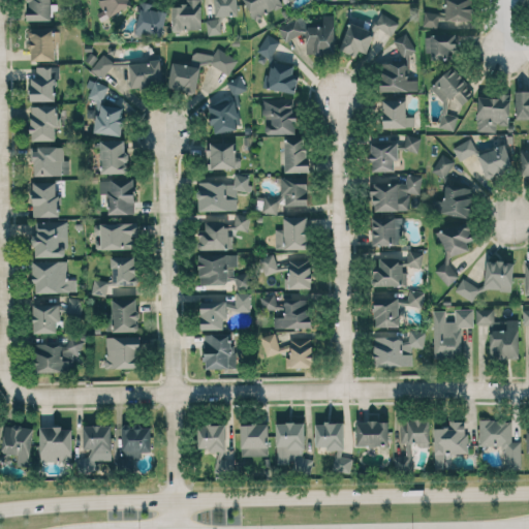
[(51,0),(27,0),(28,20),(52,20),(51,0)]
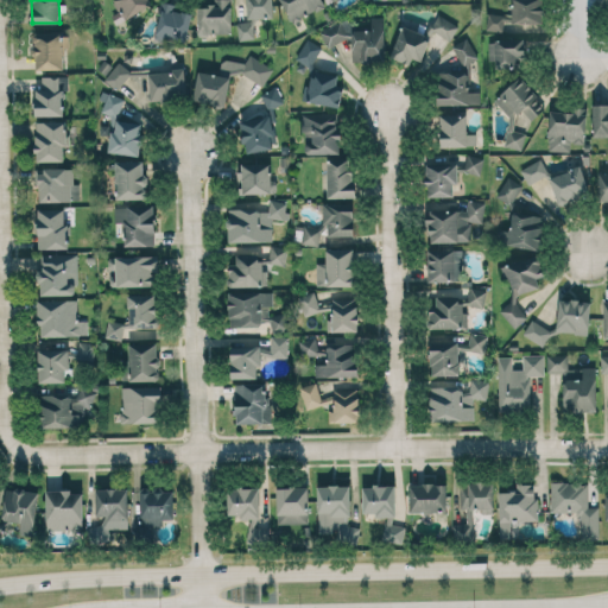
[(113,0),(119,11),(112,16),(116,24),(152,4),(149,0),(113,0)]
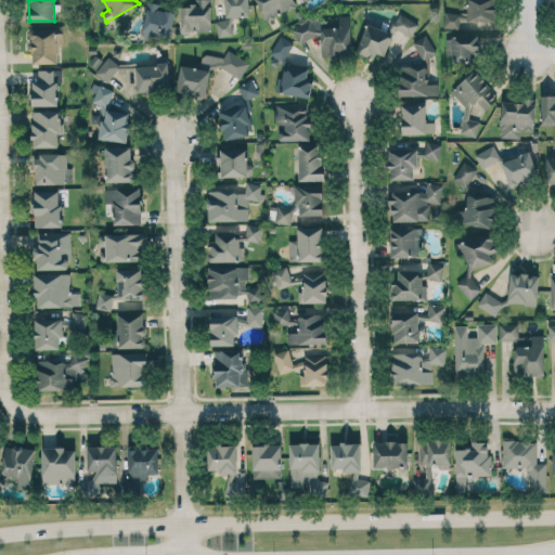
[(195,0),(195,5),(180,5),(181,31),(211,30),(210,0),(195,0)]
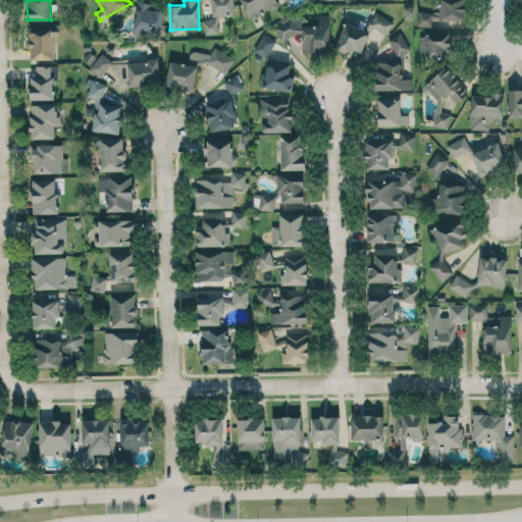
[(211,0),(211,15),(233,15),(233,0),(211,0)]
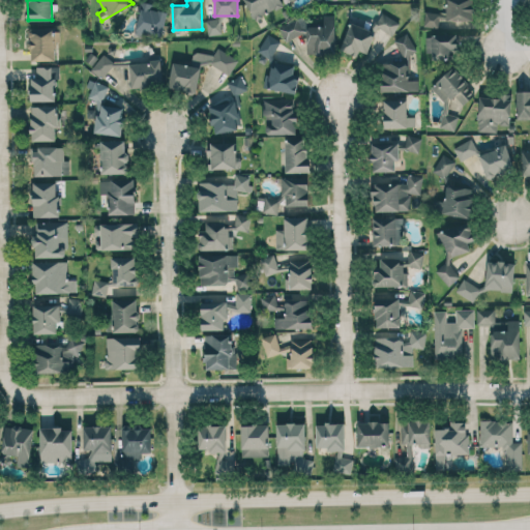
[(243,0),(253,20),(283,7),(280,0),(243,0)]
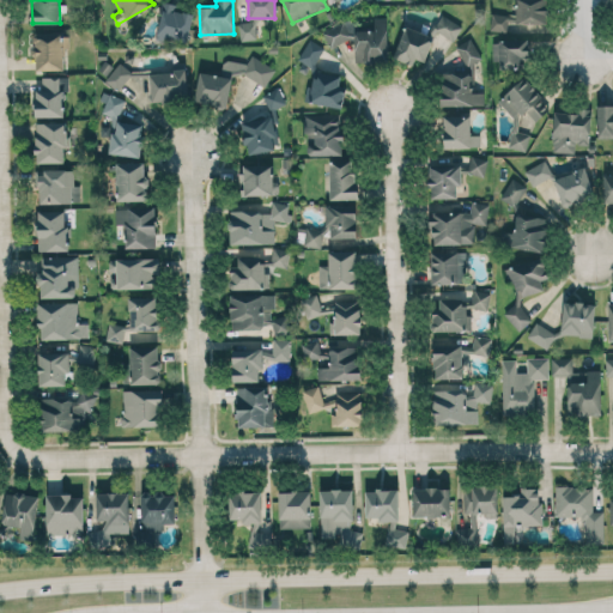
[(546,24),(546,0),(517,0),(517,23),(546,24)]
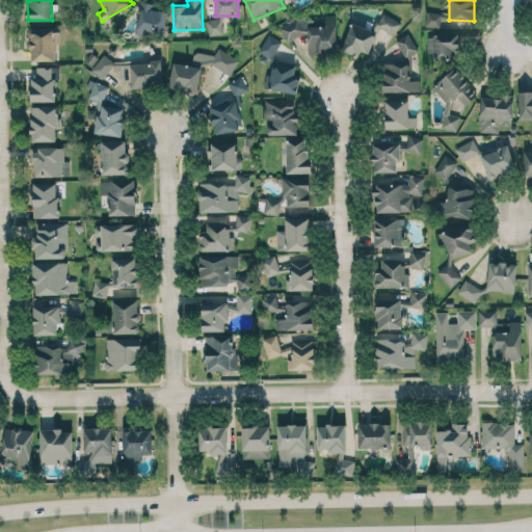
[(134,31),(161,38),(168,9),(141,2),(134,31)]
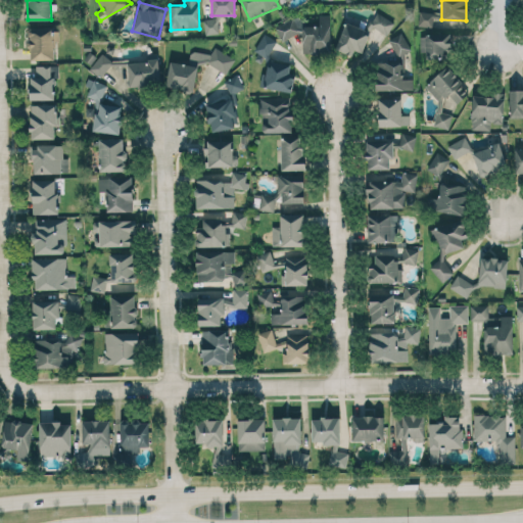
[(433,12),(419,11),(418,26),(432,27),(433,12)]
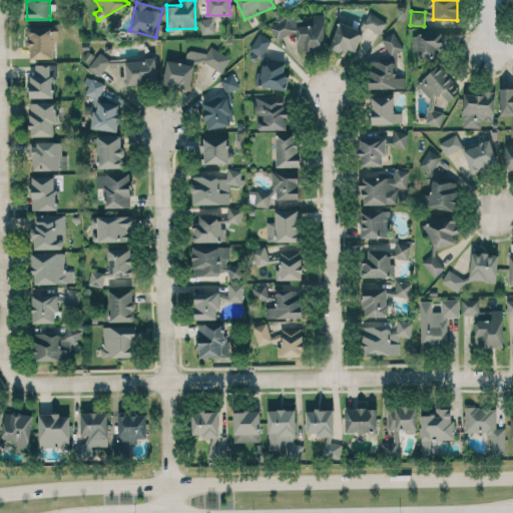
[(363,24),(379,34),(387,21),(371,12),(363,24)]
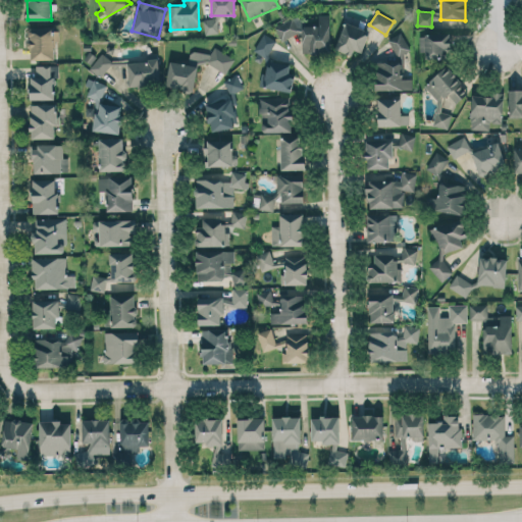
[(329,50),(330,15),(316,14),(316,22),(307,25),(305,25),(301,16),(298,16),(274,27),(280,41),(297,34),(303,34),(302,53),(322,53),(329,50)]
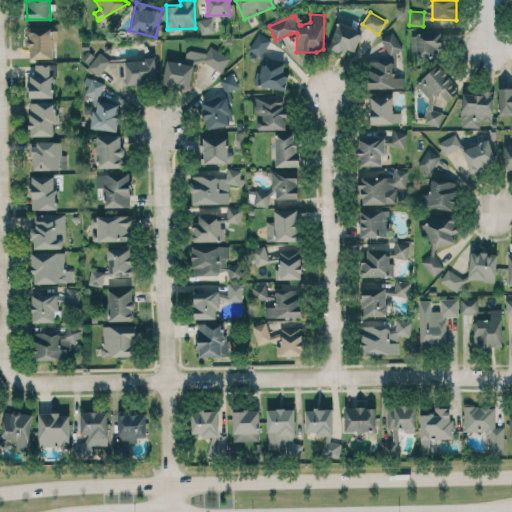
[(215,32),(213,16),(199,18),(200,34),(215,32)]
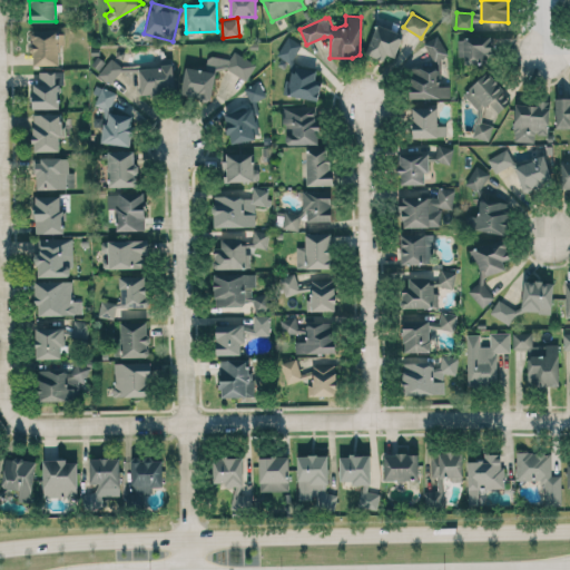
[(396,57),(403,32),(374,26),(366,55),(385,59),(386,55),(396,57)]
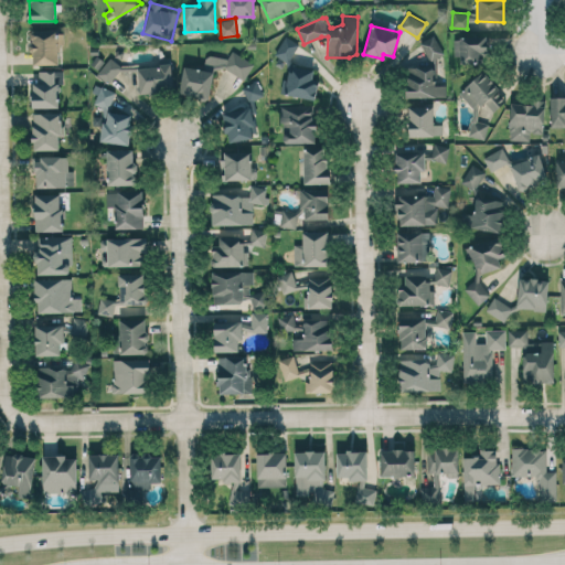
[(57,29),(31,29),(31,65),(59,64),(57,29)]
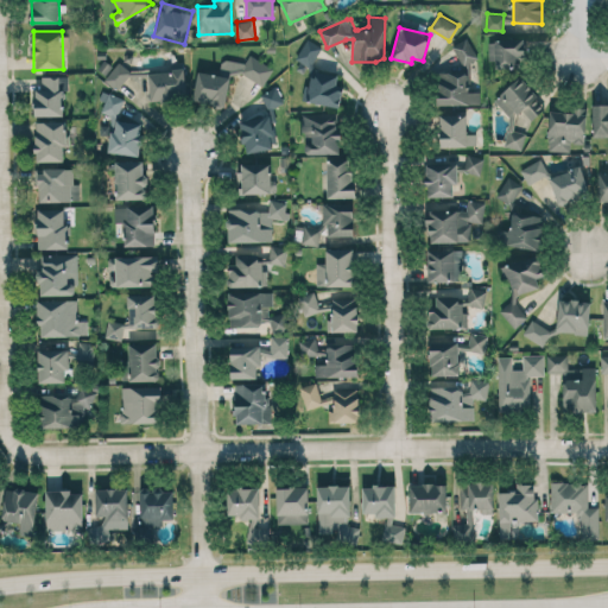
[(492,68),(517,68),(515,56),(525,55),(524,38),(491,39),(492,68)]
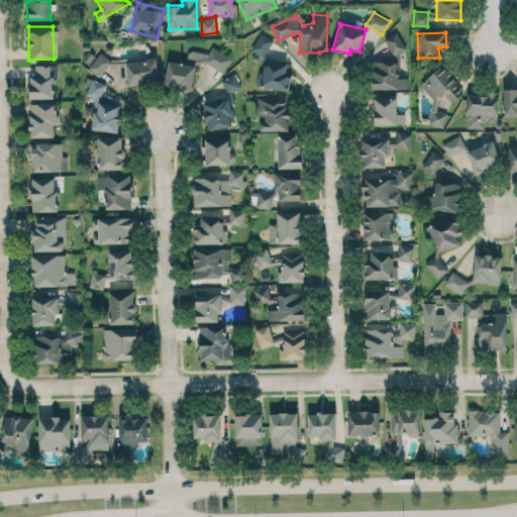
[(289,91),(291,76),(285,75),(287,62),(268,59),(271,36),(256,34),(253,55),(264,57),(259,86),(289,91)]
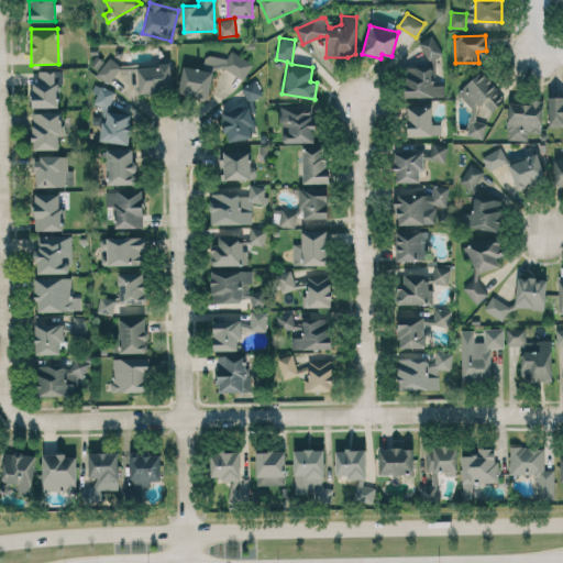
[(444,97),(444,85),(437,85),(437,37),(422,37),(423,65),(406,65),(406,97),(444,97)]
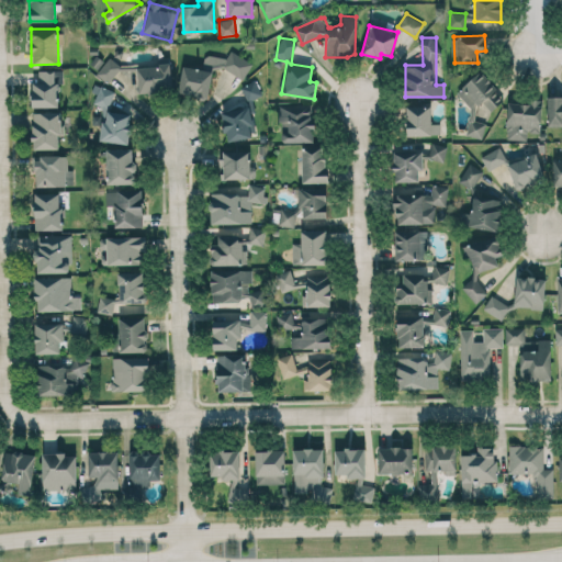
[(253,63),(231,51),(225,60),(209,52),(202,65),(214,71),(217,65),(244,79),(253,63)]
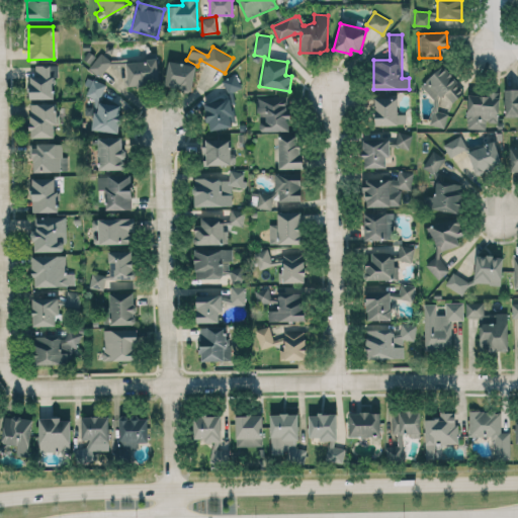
[(158,84),(157,60),(126,61),(127,85),(158,84)]
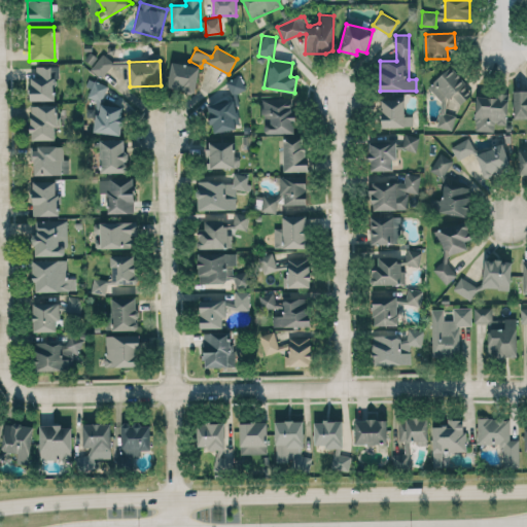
[(196,92),(200,66),(171,62),(167,86),(196,92)]
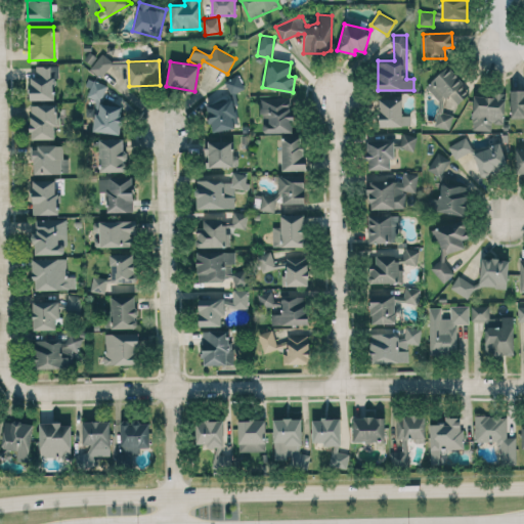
[(54,99),(54,76),(58,76),(58,64),(35,66),(36,75),(30,75),(30,99),(54,99)]
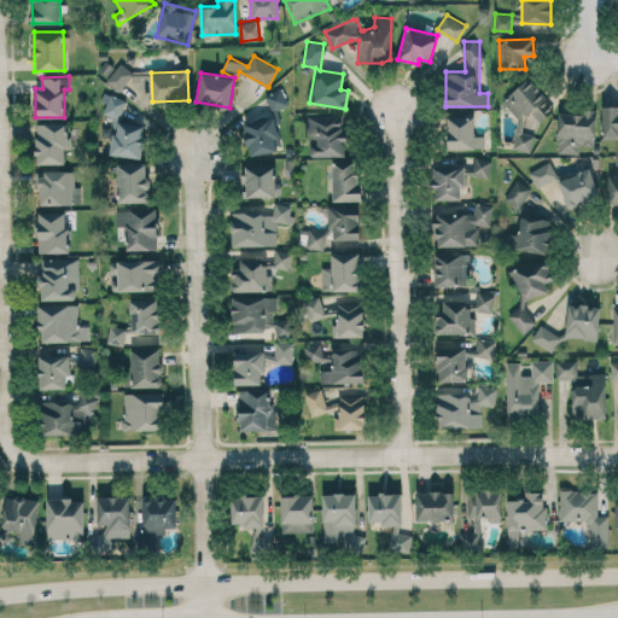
[(530,152),(535,135),(520,132),(525,115),(544,120),(552,91),(516,81),(507,114),(520,116),(512,147),(530,152)]
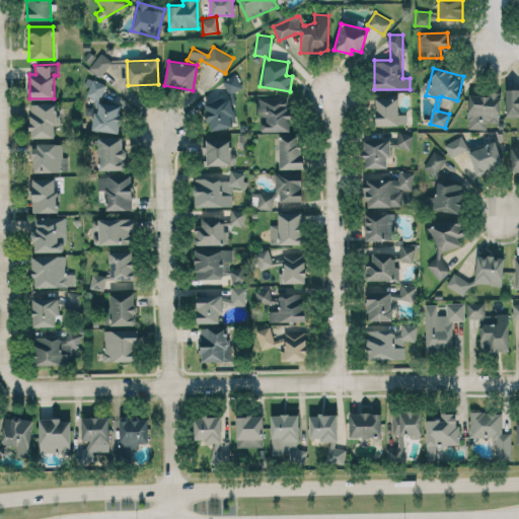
[(228,93),(242,87),(236,74),(222,80),(228,93)]
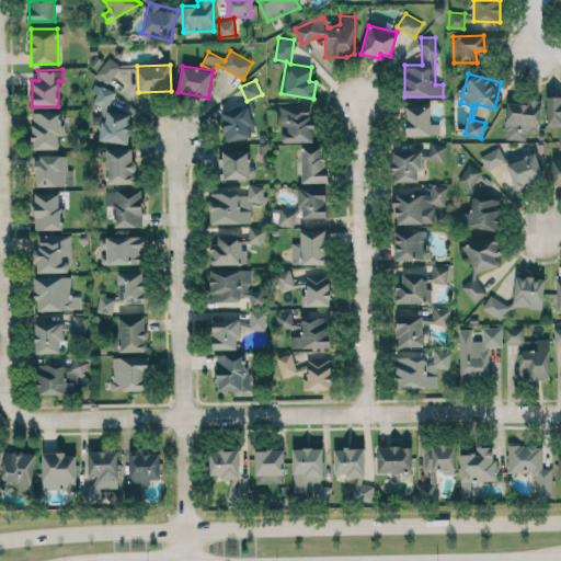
[(90,102),(107,110),(115,91),(98,84),(90,102)]
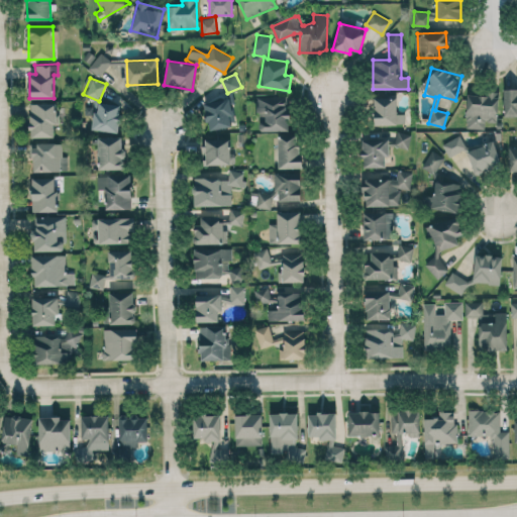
[(516,88),(503,89),(504,117),(516,116),(516,88)]
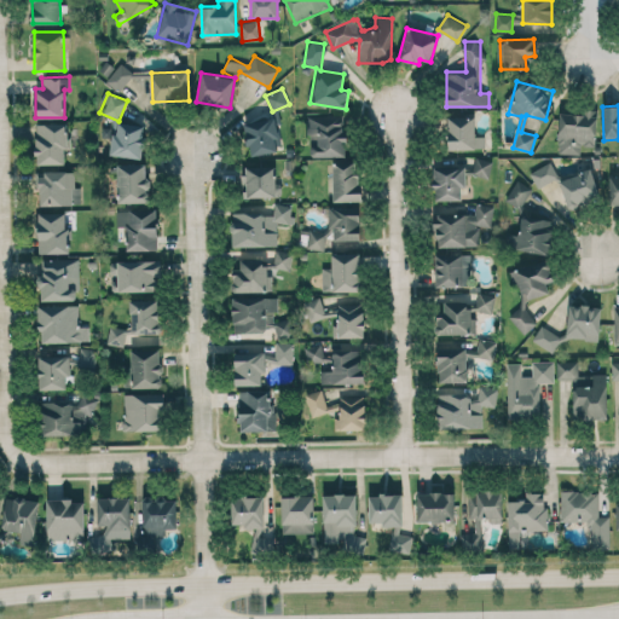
[(595,146),(597,110),(585,109),(585,114),(560,113),(557,154),(580,154),(580,145),(595,146)]
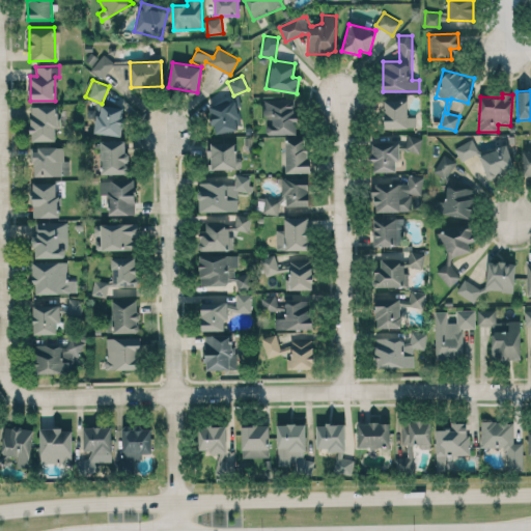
[(296,134),(297,101),(264,100),(264,133),(296,134)]
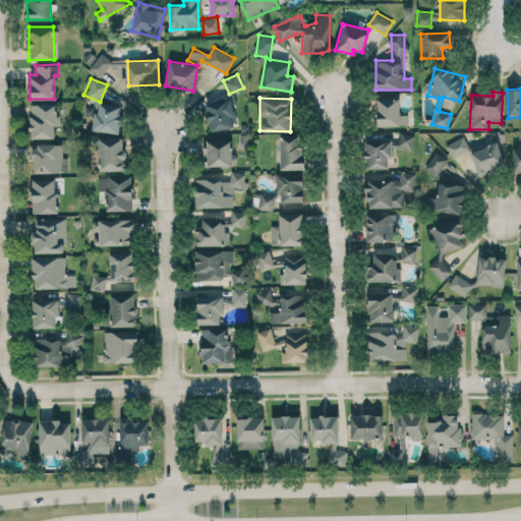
[(377,125),(408,125),(408,114),(400,114),(400,98),(377,98),(377,125)]
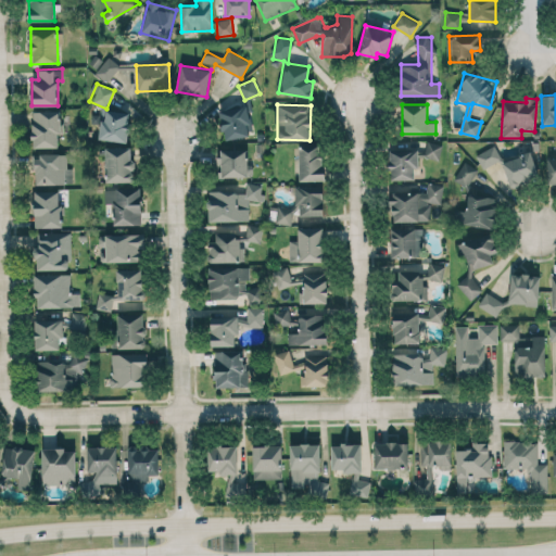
[(247,125),(251,124),(247,105),(217,111),(224,140),(249,136),(247,125)]
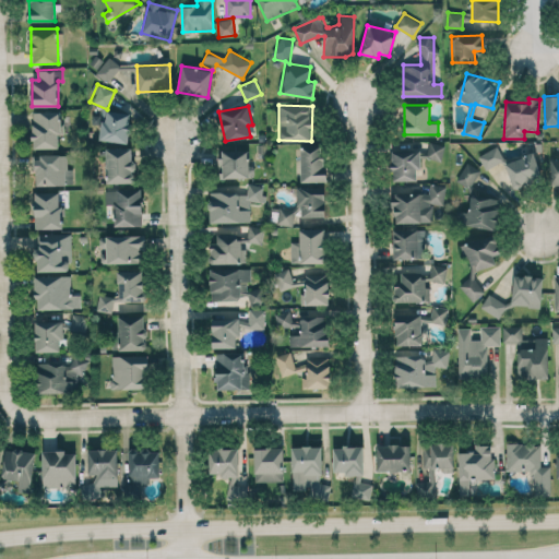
[(100,140),(128,143),(131,113),(104,109),(100,140)]
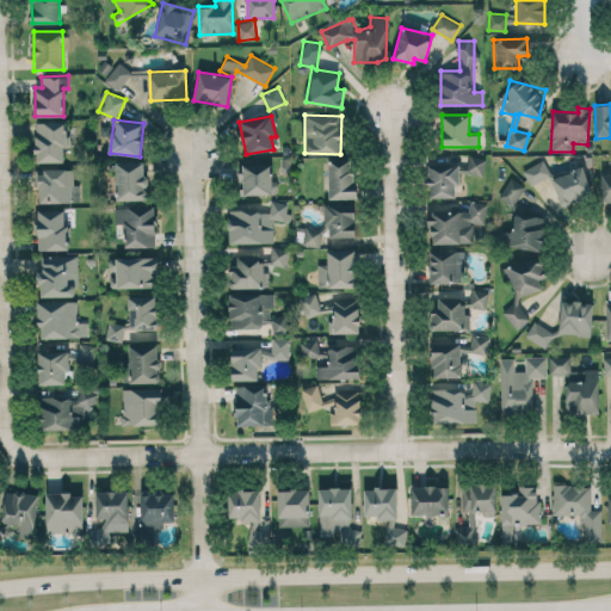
[(67,122),(36,122),(36,162),(63,161),(63,147),(68,147),(67,122)]
